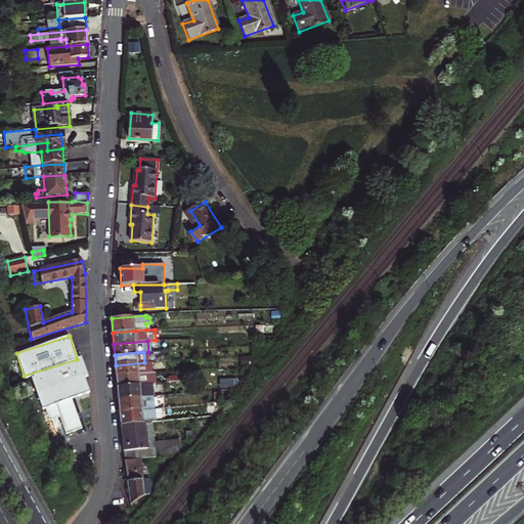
[(29,375),(34,391),(85,373),(80,358),(77,359),(24,376),(24,377),(29,375)]
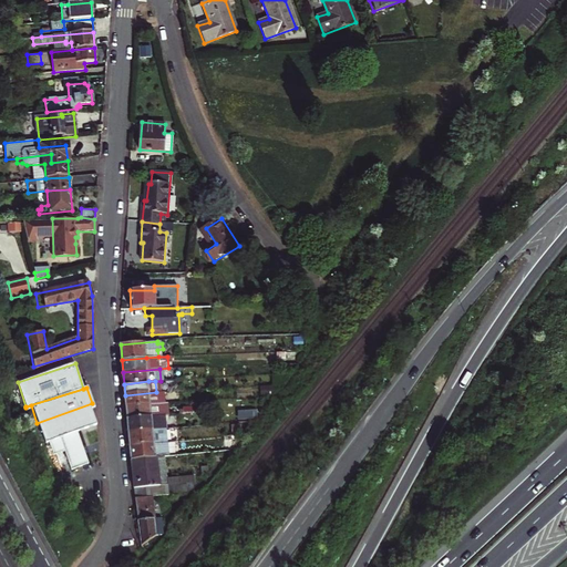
[(125,395),(126,406),(150,404),(150,402),(163,401),(162,391),(156,392),(125,395)]
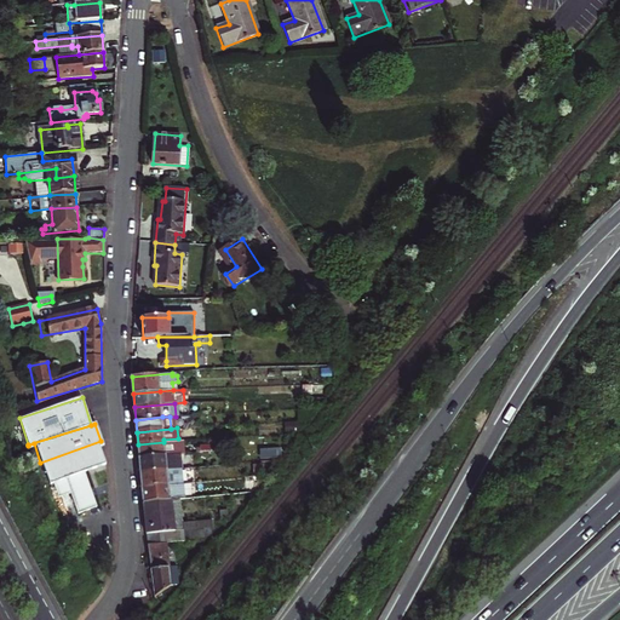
[(181,454),(185,454),(184,438),(178,438),(164,440),(164,442),(138,445),(139,458),(181,454)]
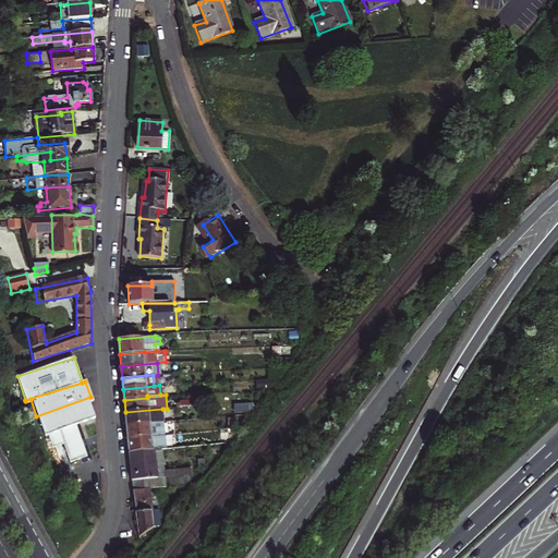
[(91,397),(36,416),(43,435),(46,434),(50,447),(58,444),(58,438),(77,436),(74,425),(93,420),(88,403),(92,402),(91,397)]
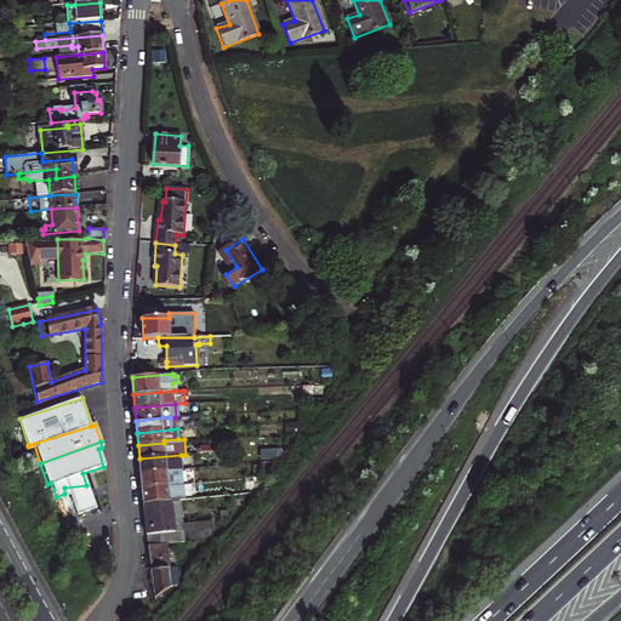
[(140,459),(141,474),(182,469),(181,455),(140,459)]
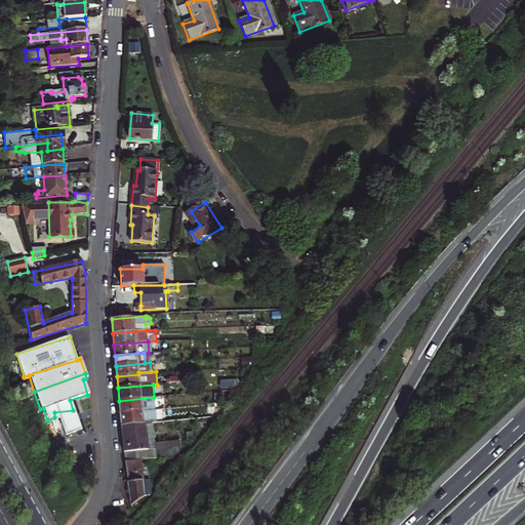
[(154,397),(119,401),(120,413),(155,409),(154,397)]
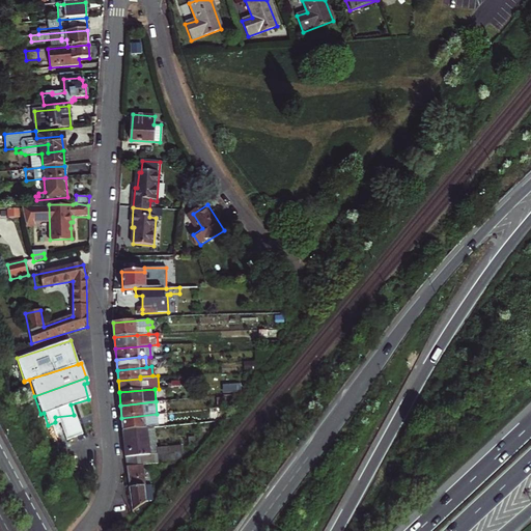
[(159,427),(157,414),(121,418),(123,431),(147,429),(159,427)]
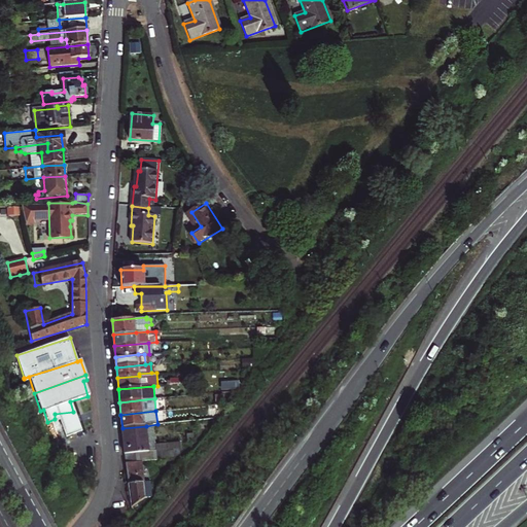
[(55,414),(55,419),(58,419),(63,437),(79,432),(77,424),(79,423),(77,416),(74,416),(73,412),(55,414)]
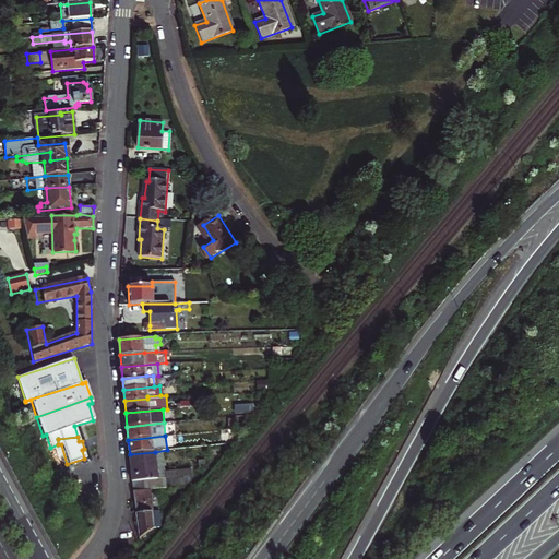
[(130,454),(133,492),(149,490),(165,488),(164,473),(157,473),(155,452),(130,454)]
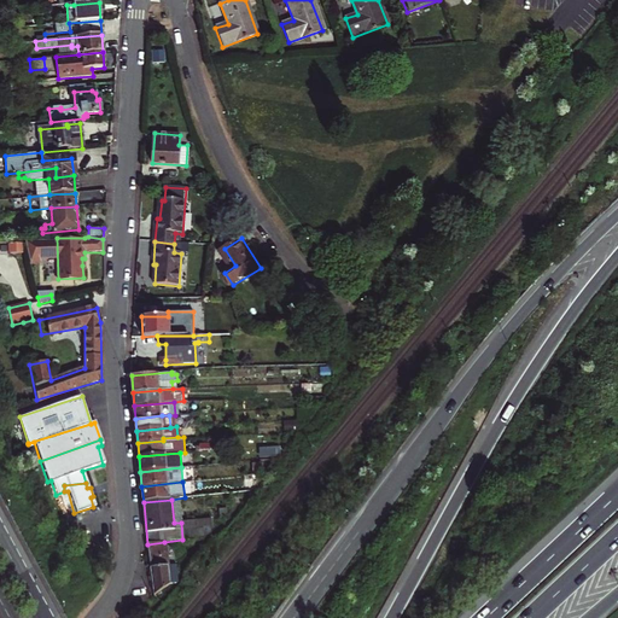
[(147,544),(153,595),(169,584),(176,583),(174,566),(167,566),(164,542),(147,544)]
